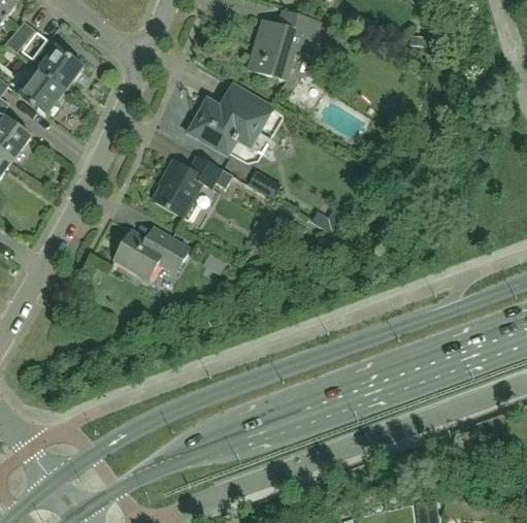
[(6,15),(15,4),(10,0),(0,0),(0,23),(4,19),(6,21),(8,18),(6,15)]
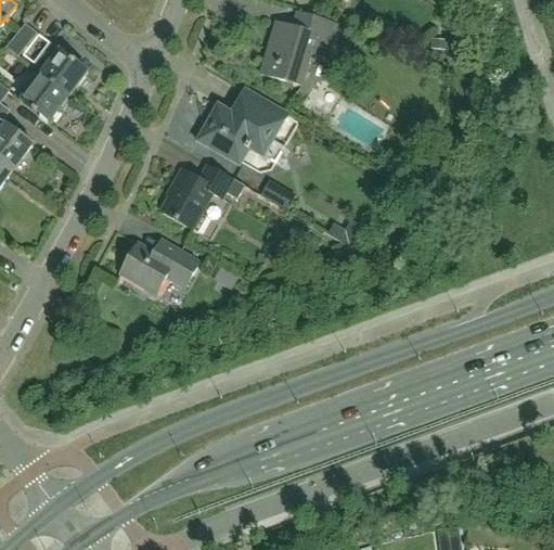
[(301,84),(311,51),(330,56),(339,23),(295,9),(291,24),(277,20),(260,72),(301,84)]
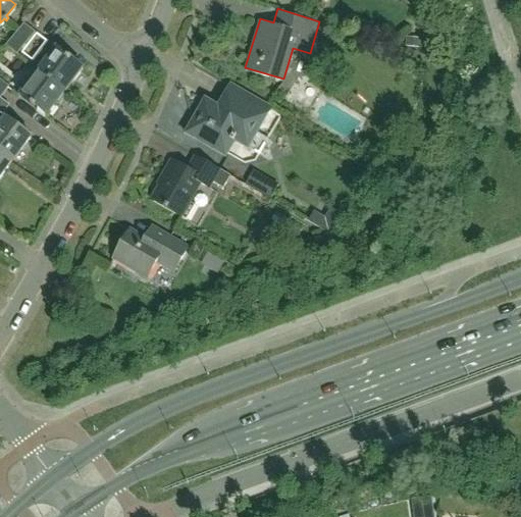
[(16,51),(34,30),(22,20),(5,42),(16,51)]
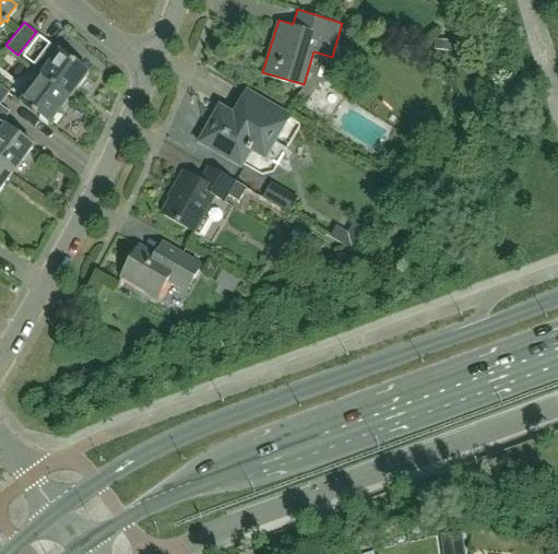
[(69,95),(87,70),(49,40),(30,66),(39,72),(69,95)]
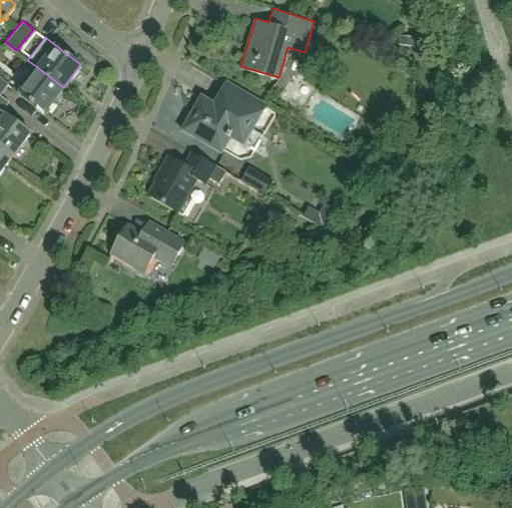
[(45,110),(63,87),(36,66),(17,91),(18,92),(19,92),(29,99),(29,100),(32,102),(33,101),(45,110)]
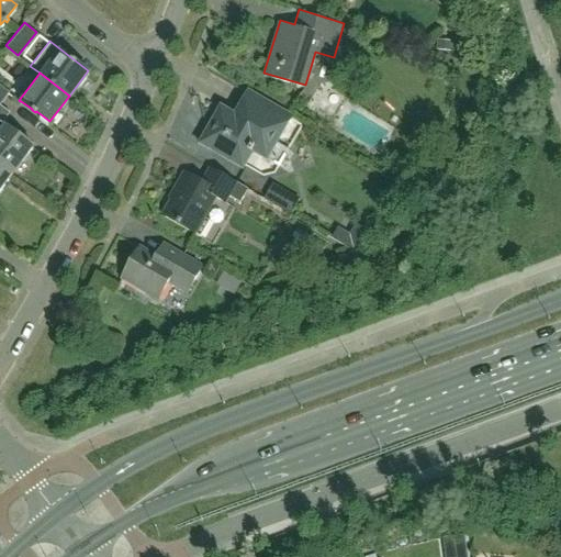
[(0,100),(9,90),(0,84),(0,100)]
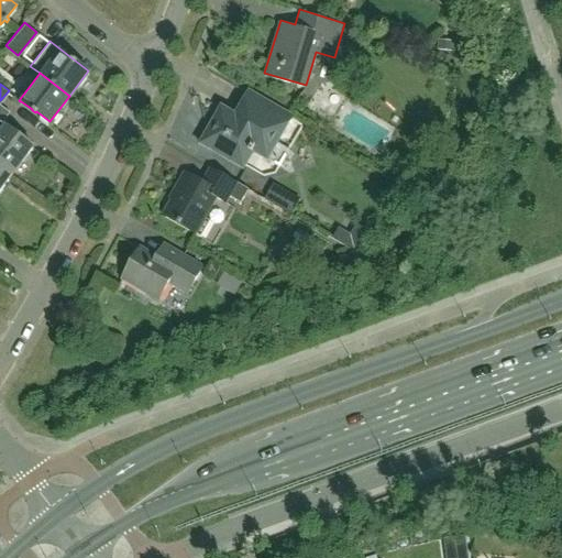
[(276,140),(291,115),(250,90),(235,113),(227,109),(223,115),(218,112),(201,140),(243,164),(245,161),(249,163),(255,151),(267,159),(268,156),(277,162),(287,145),(276,140)]
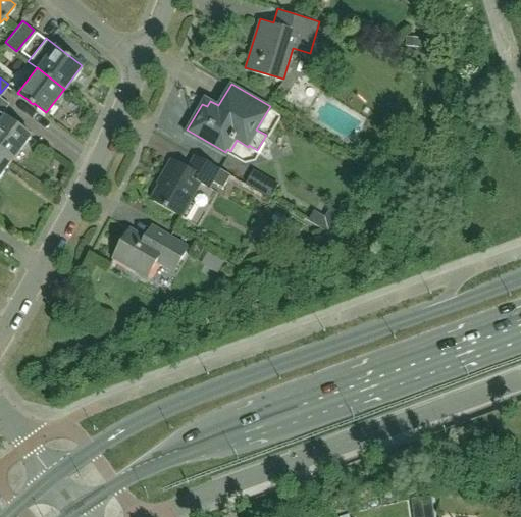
[(0,151),(9,159),(29,134),(30,135),(31,133),(0,111),(0,151)]
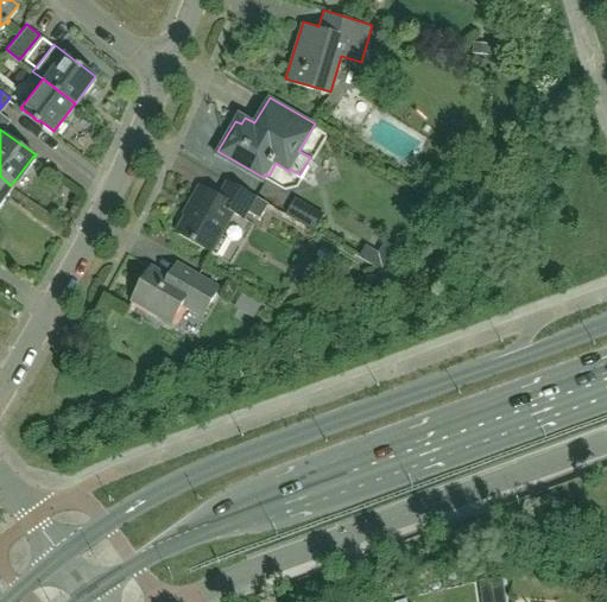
[(0,200),(11,185),(0,176),(0,200)]
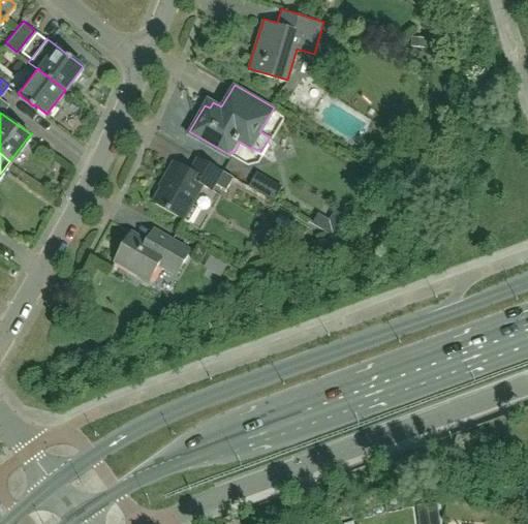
[(226,187),(234,175),(222,168),(222,170),(197,155),(190,168),(174,158),(163,176),(165,177),(152,199),(183,217),(183,216),(188,219),(196,204),(192,202),(203,182),(212,187),(215,182),(226,187)]
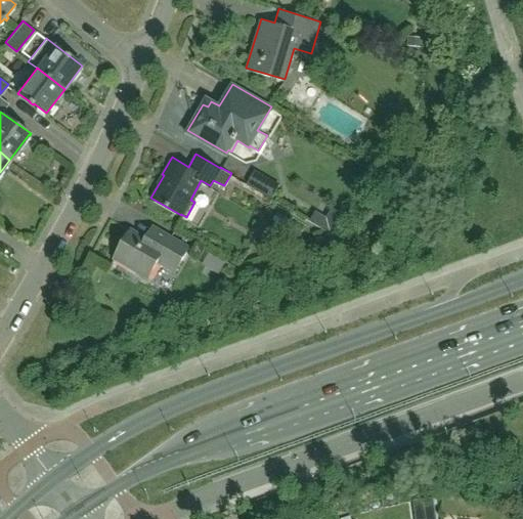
[(325,214),(314,208),(309,217),(331,229),(341,211),(331,205),(325,214)]
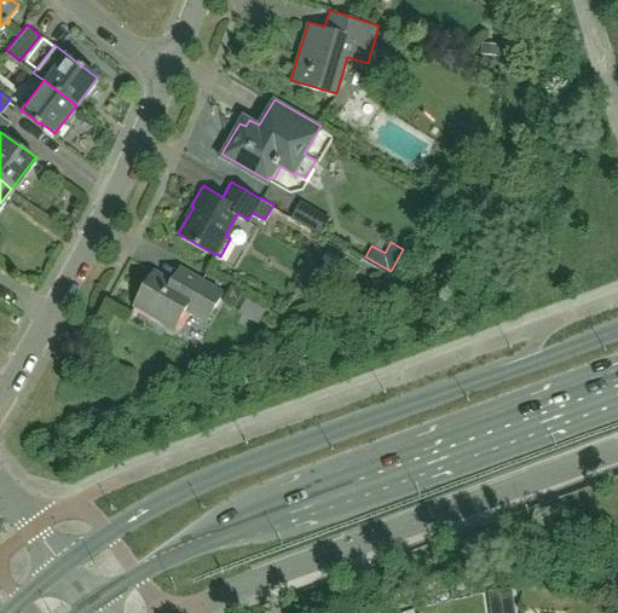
[(206,318),(223,289),(190,270),(190,269),(179,262),(169,278),(154,270),(134,302),(174,325),(185,307),(206,318)]
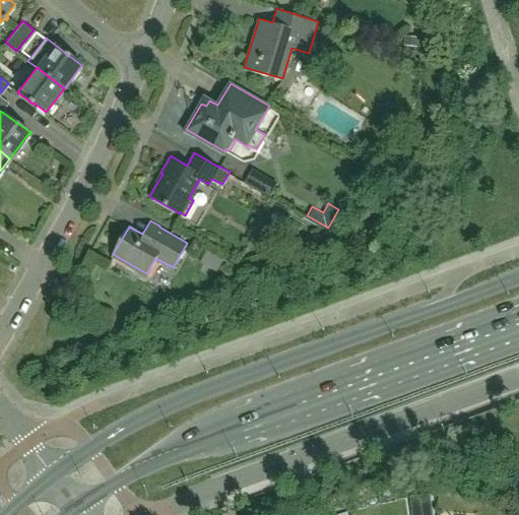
[(430,514),(427,494),(411,496),(413,514),(430,514)]
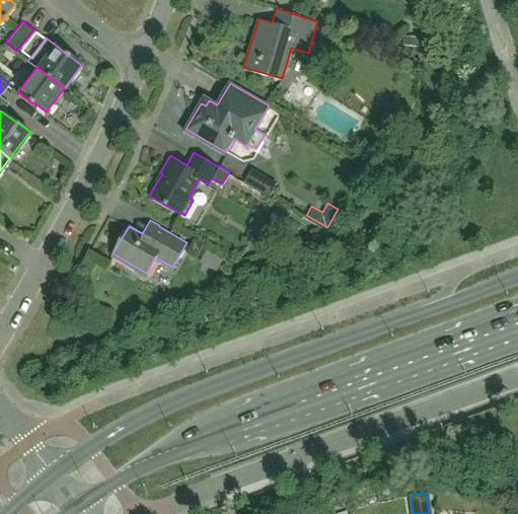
All buildings are outlined.
